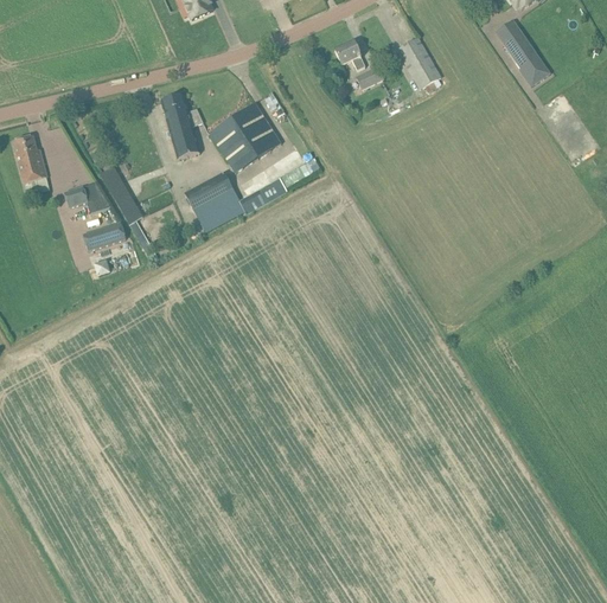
[(185,4),(180,6),(184,17),(190,14),(192,19),(212,10),(210,4),(211,2),(210,0),(184,0),(185,4)]
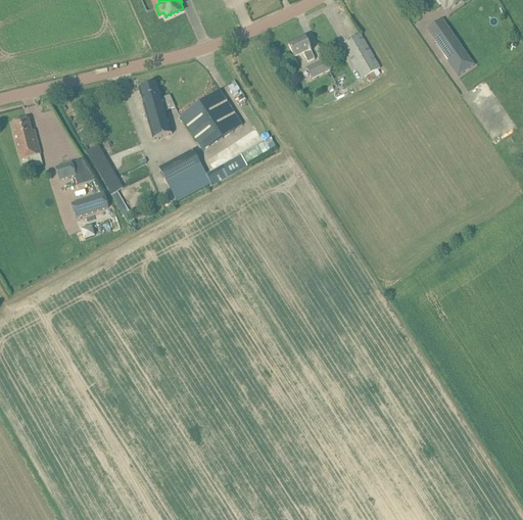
[(446,29),(434,38),(448,58),(447,59),(458,75),(474,63),(464,48),(461,50),(459,46),(446,29)]
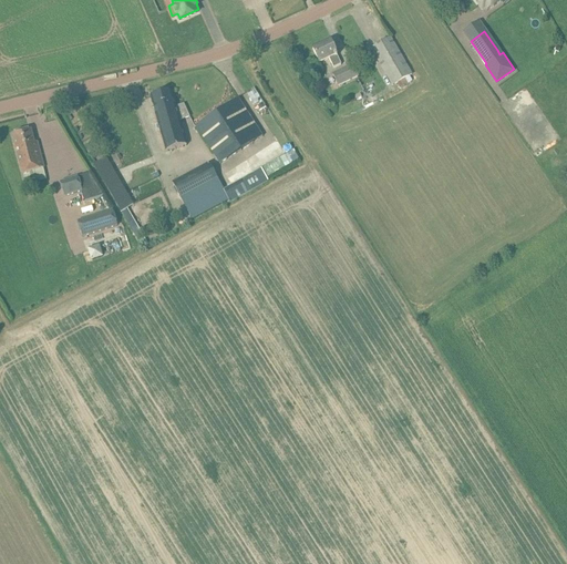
[(390,36),(372,45),(394,82),(398,80),(409,73),(412,71),(390,36)]
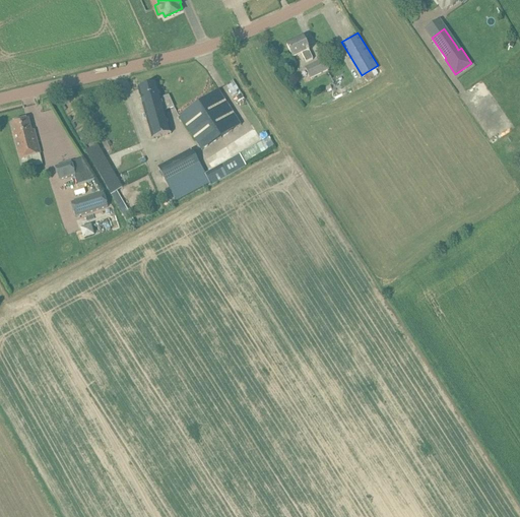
[(304,35),(286,43),(291,52),(293,56),(302,52),(306,60),(313,57),(309,48),(304,35)]
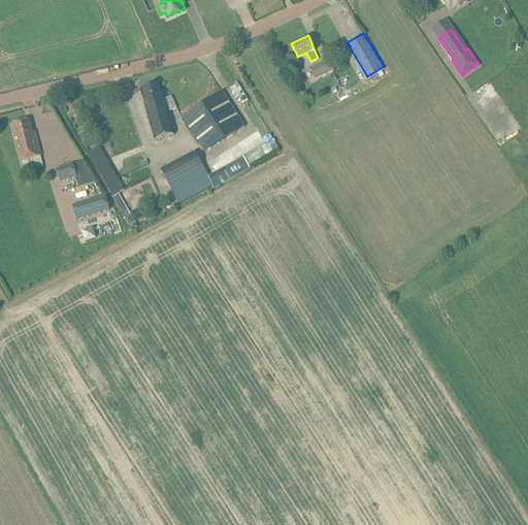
[(328,57),(310,65),(316,76),(333,68),(328,57)]
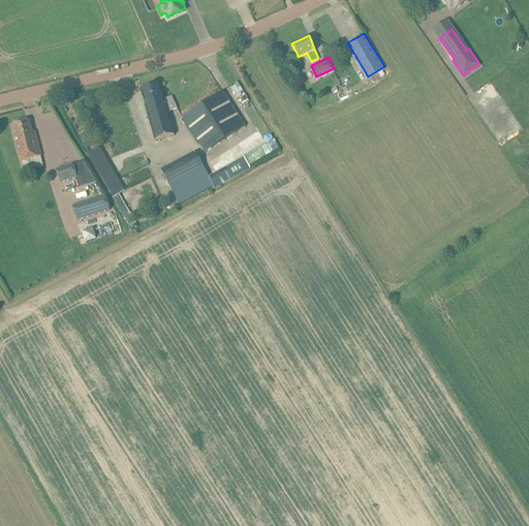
[(381,68),(371,74),(374,81),(384,74),(381,68)]
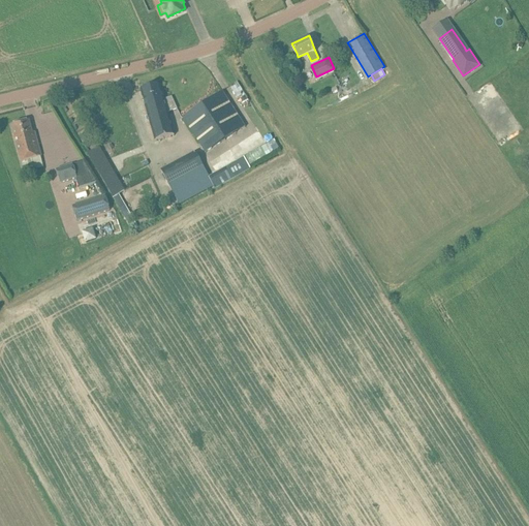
[(159,83),(141,88),(144,98),(155,140),(175,134),(167,111),(177,106),(173,97),(168,97),(164,98),(162,92),(159,83)]
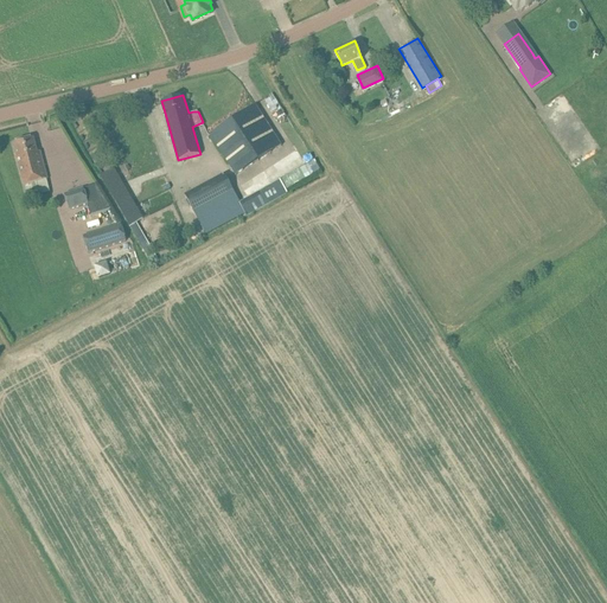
[(255,103),(210,133),(235,173),(281,142),(255,103)]
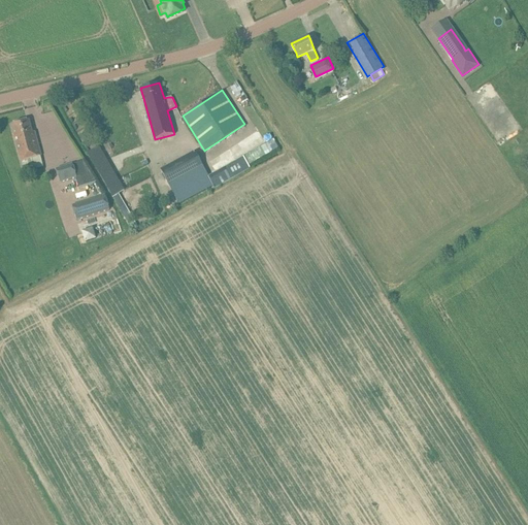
[(21,120),(11,123),(14,132),(21,159),(27,157),(40,154),(37,139),(34,129),(32,130),(29,118),(21,120)]
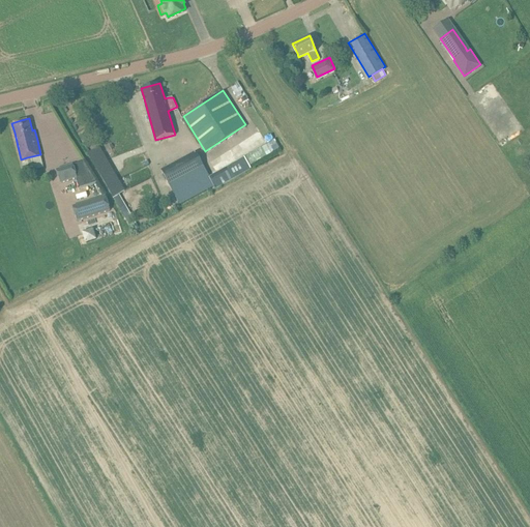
[(99,145),(87,151),(113,196),(125,188),(99,145)]
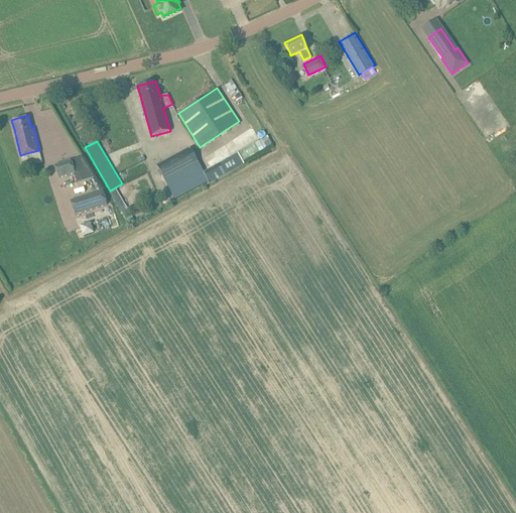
[(257,151),(252,142),(238,151),(243,159),(257,151)]
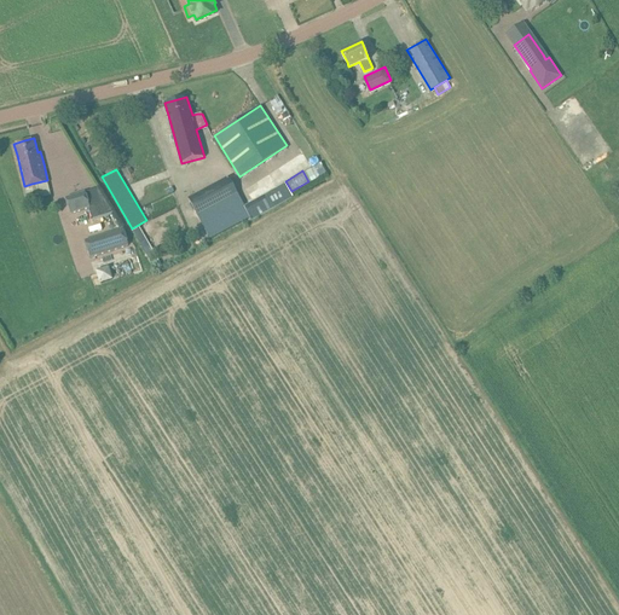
[(229,175),(189,197),(198,214),(210,237),(249,215),(252,219),(294,195),(291,191),(285,181),(244,204),(237,191),(229,175)]
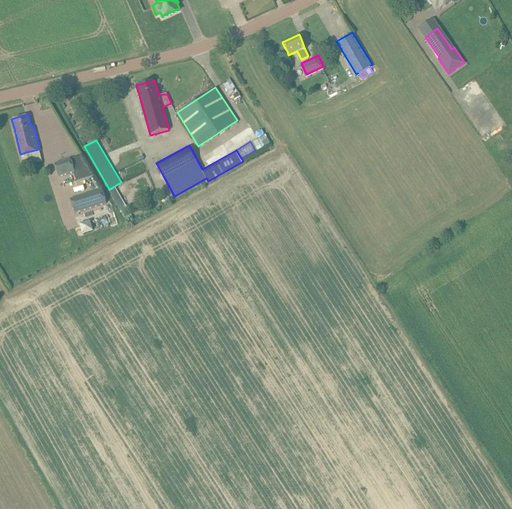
[(71,157),(53,162),(58,176),(75,171),(77,179),(93,175),(80,154),(71,157)]
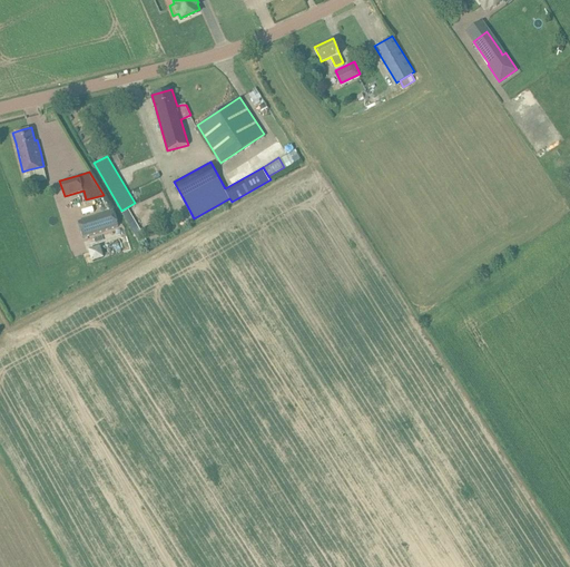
[(38,209),(42,222),(58,216),(53,204),(38,209)]
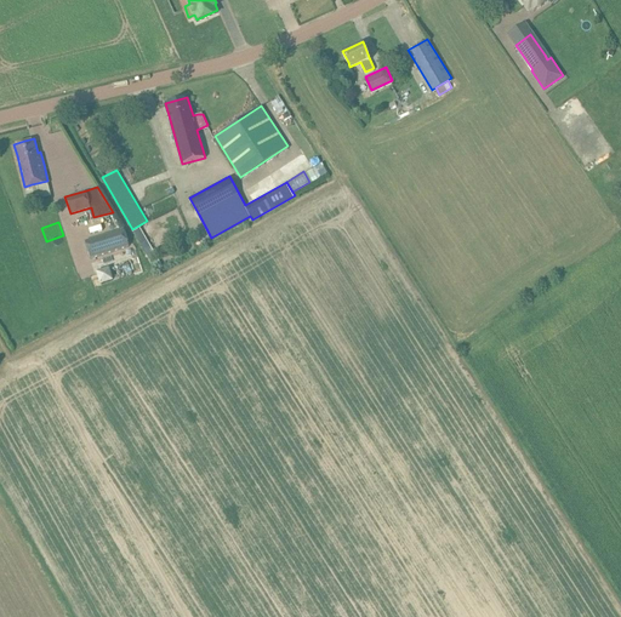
[(124,228),(85,240),(90,256),(129,244),(124,228)]
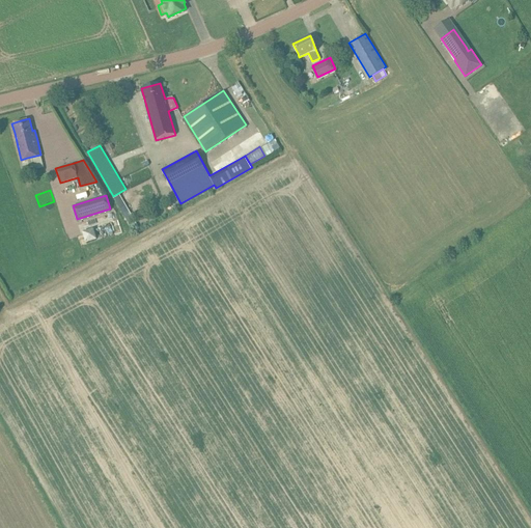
[(46,228),(61,222),(56,212),(42,218),(46,228)]
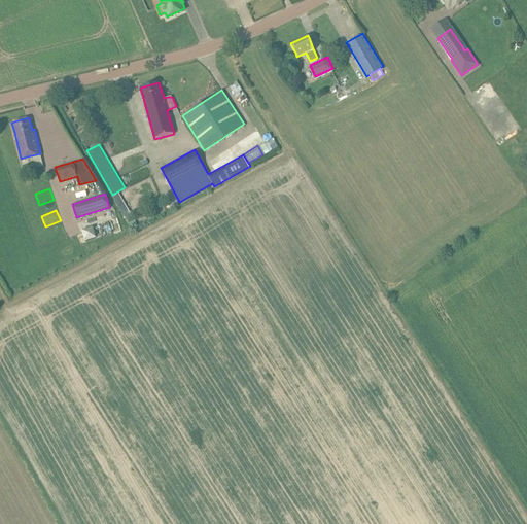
[(92,225),(82,229),(84,239),(95,236),(92,225)]
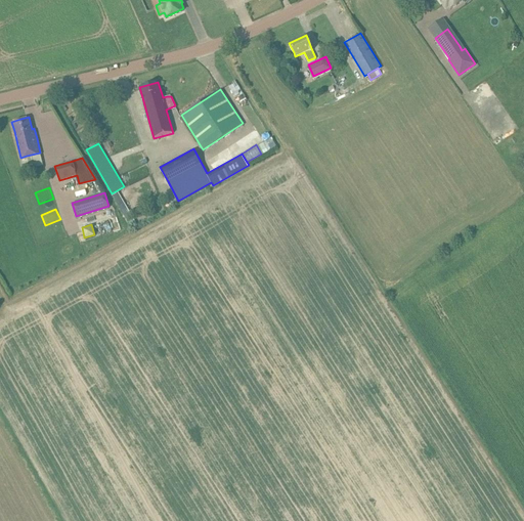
[(37,242),(31,246),(38,259),(44,255),(37,242)]
